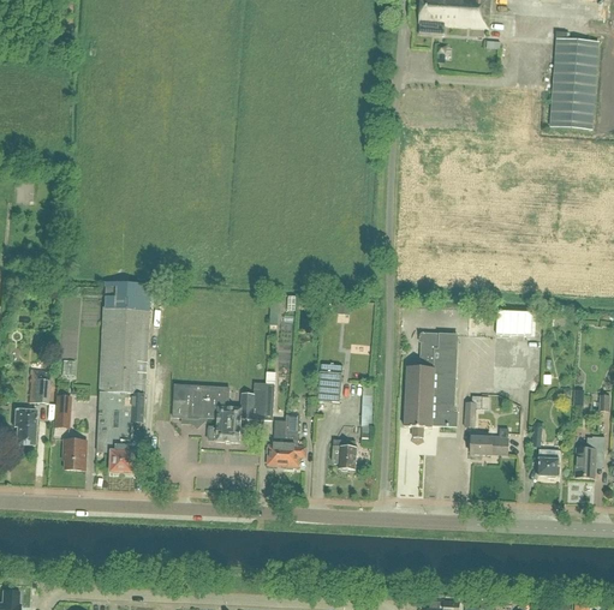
[(419,0),(419,5),(488,10),(488,0),(419,0)]
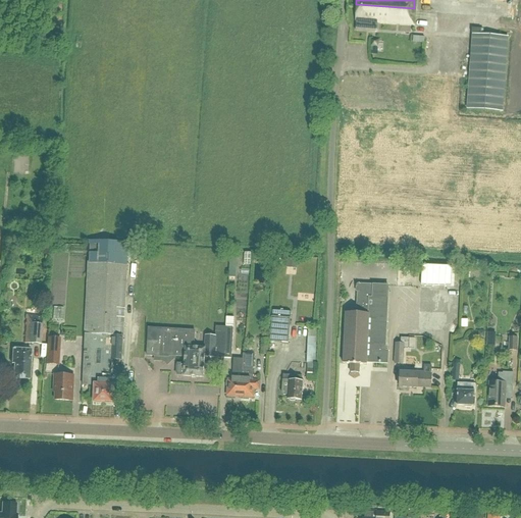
[(425,0),(425,8),(450,8),(450,0),(425,0)]
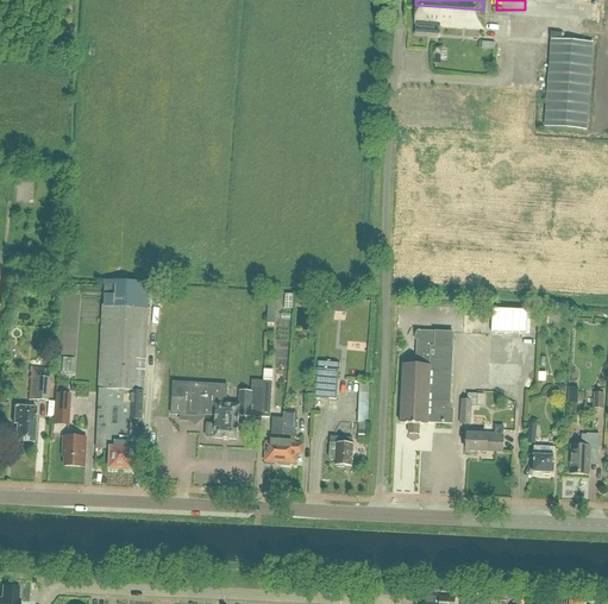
[(483,10),(415,5),(414,20),(415,20),(415,29),(434,30),(434,21),(482,25),(483,10)]
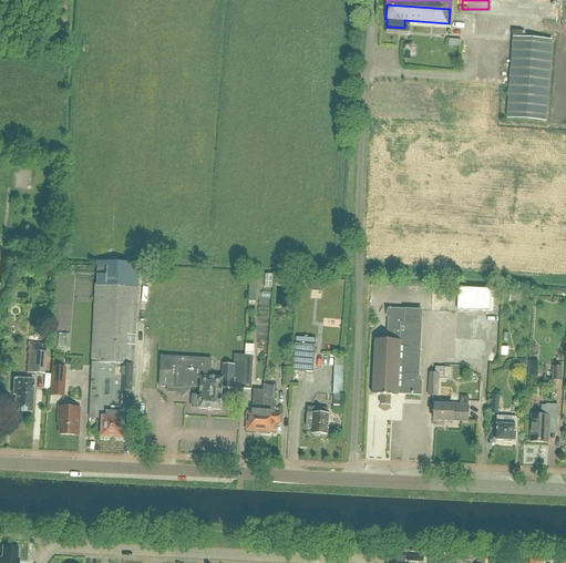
[(512,34),(506,114),(545,118),(551,37),(512,34)]
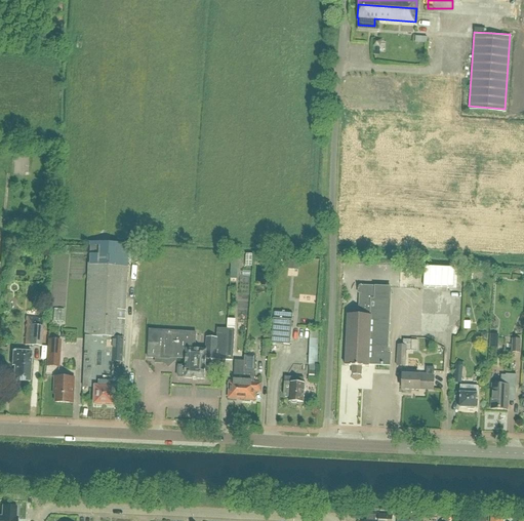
[(89,243),(84,332),(82,383),(94,384),(93,384),(93,385),(94,385),(94,400),(93,400),(93,401),(95,401),(96,403),(101,403),(102,401),(104,401),(106,403),(110,403),(111,402),(114,402),(114,401),(113,401),(113,400),(118,400),(119,392),(113,392),(114,386),(114,385),(111,385),(112,359),(122,359),(126,244),(89,243)]
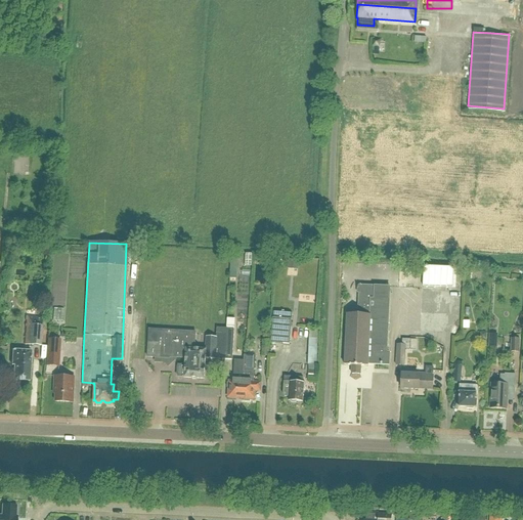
[(287,256),(287,265),(297,266),(298,257),(287,256)]
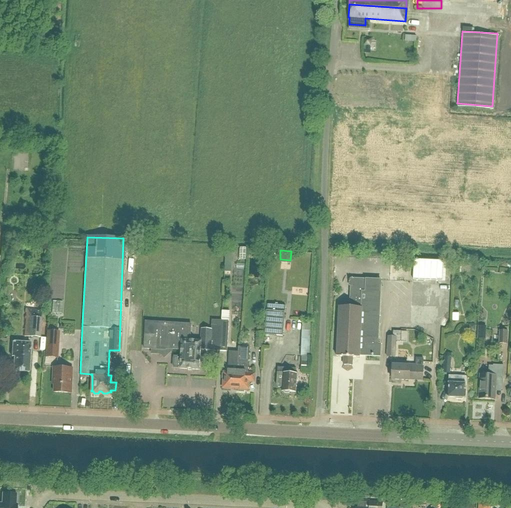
[(443,258),(414,256),(413,275),(442,277),(443,258)]
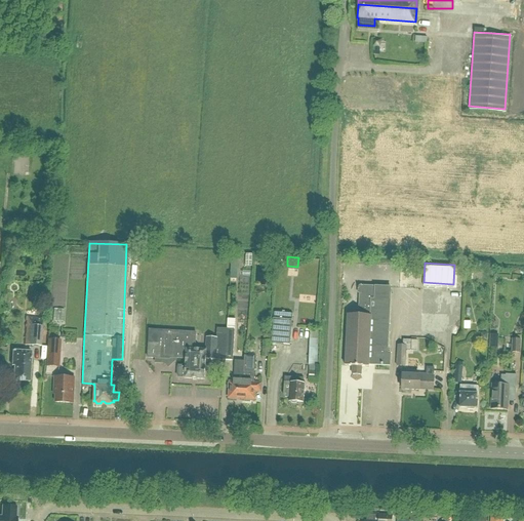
[(360,283),(358,312),(347,311),(345,363),(352,363),(352,371),(356,371),(360,371),(360,364),(368,364),(368,351),(374,351),(374,362),(389,362),(390,350),(387,350),(390,284),(360,283)]
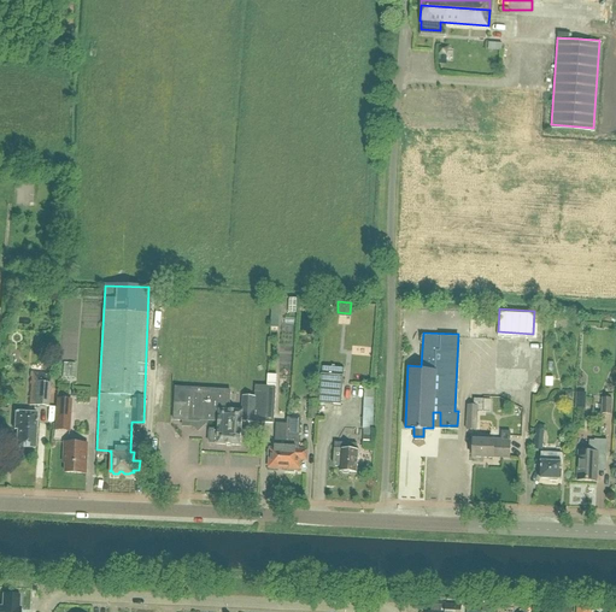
[(268,380),(277,380),(279,370),(269,370),(268,380)]
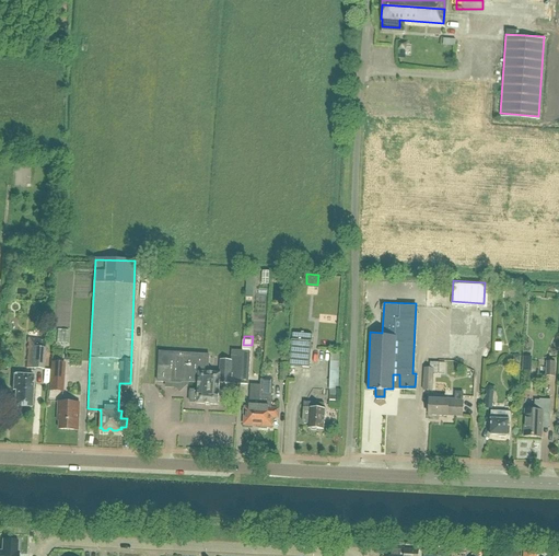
[(309,365),(311,338),(291,336),(289,362),(309,365)]
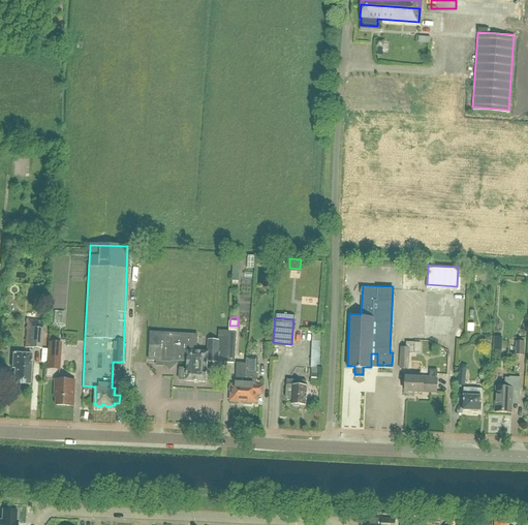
[(25,318),(24,344),(39,345),(41,325),(40,325),(40,319),(25,318)]
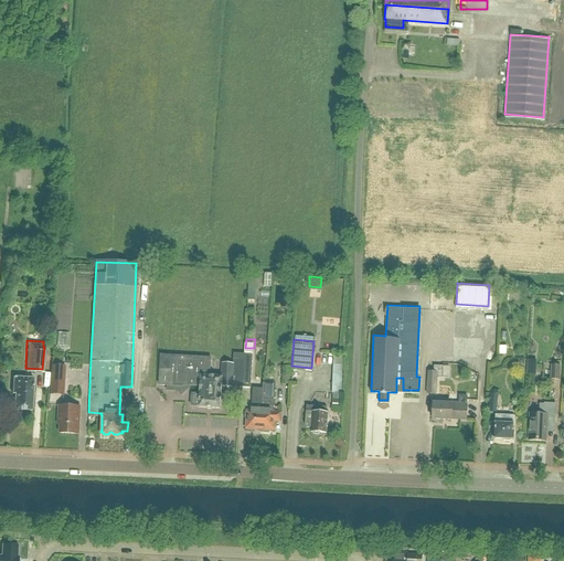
[(160,352),(158,382),(168,382),(167,387),(178,388),(179,390),(181,392),(190,384),(190,383),(199,383),(198,391),(191,391),(191,403),(198,403),(198,404),(220,405),(221,383),(231,384),(233,360),(221,360),(221,373),(209,372),(210,355),(160,352)]
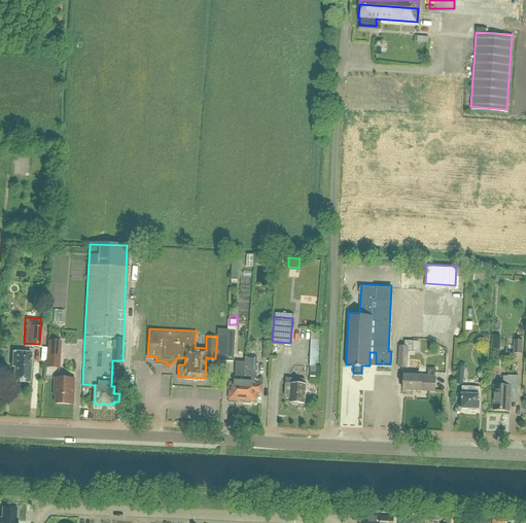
[(226,328),(224,358),(233,358),(234,328),(226,328)]
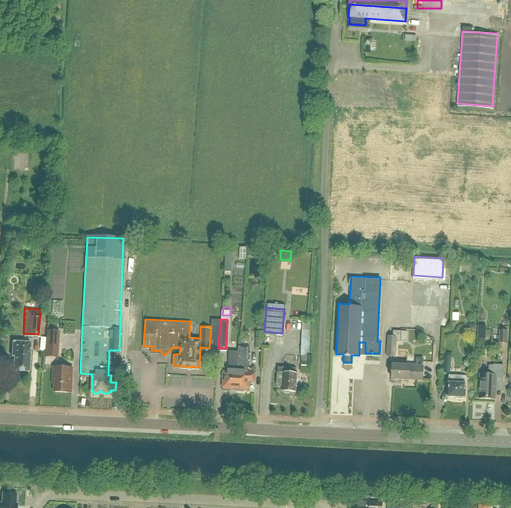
[(301,319),(299,352),(308,353),(310,319),(301,319)]
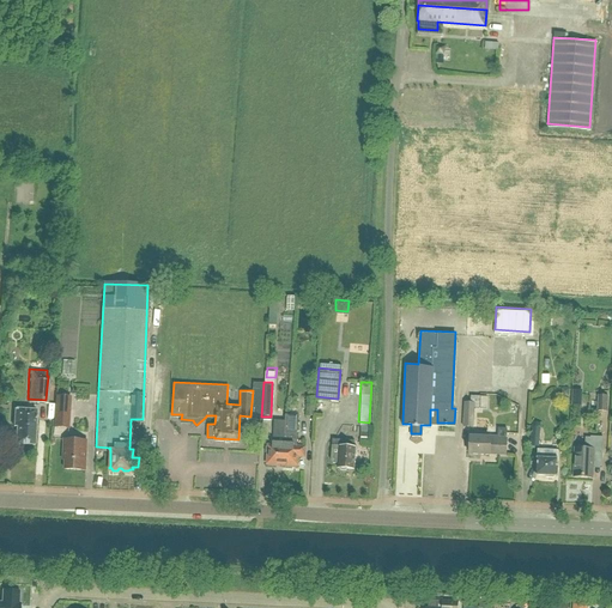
[(480,406),(490,406),(491,390),(482,390),(480,406)]
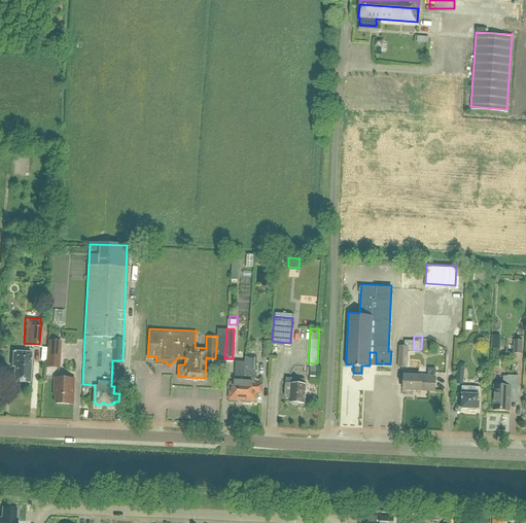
[(513,337),(513,350),(522,351),(522,338),(513,337)]
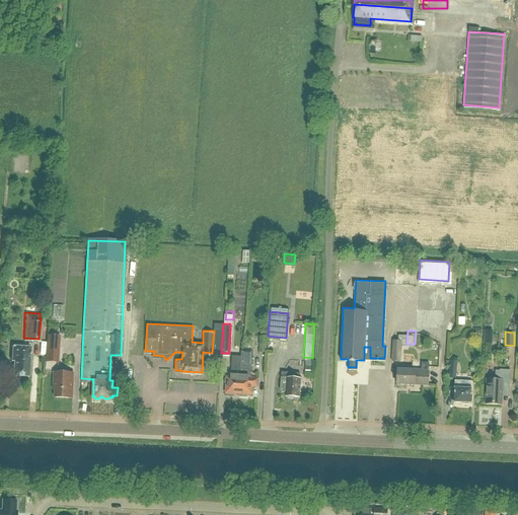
[(46,333),(45,359),(57,359),(58,333),(46,333)]
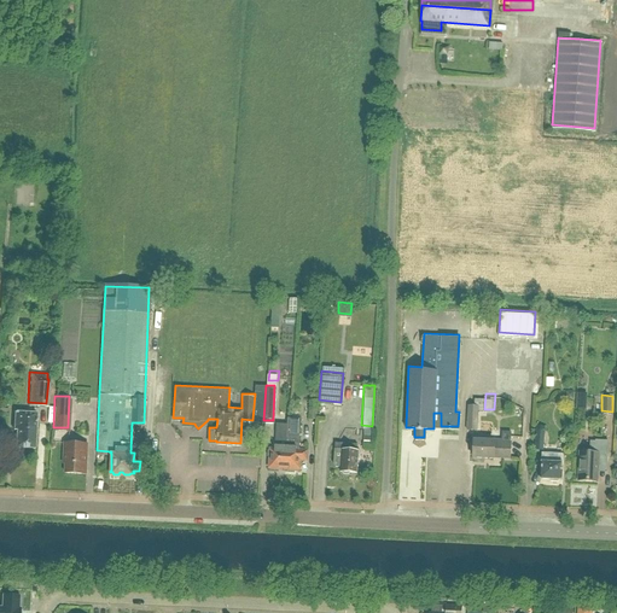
[(476,427),(477,408),(483,409),(483,396),(473,396),(473,403),(467,403),(466,427),(476,427)]
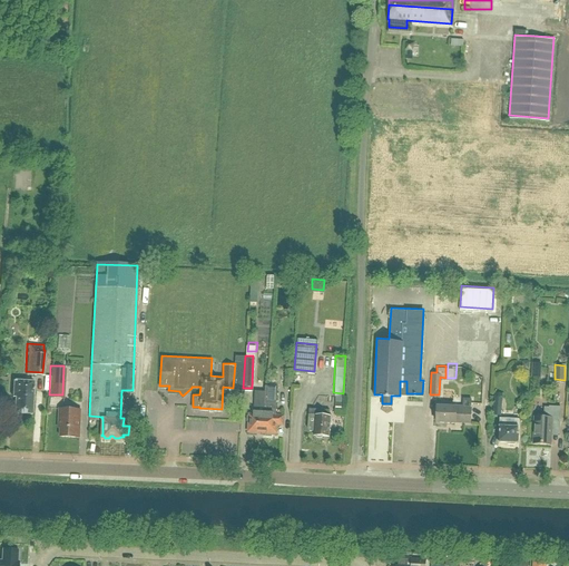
[(31,411),(32,379),(13,378),(12,394),(15,394),(13,410),(31,411)]
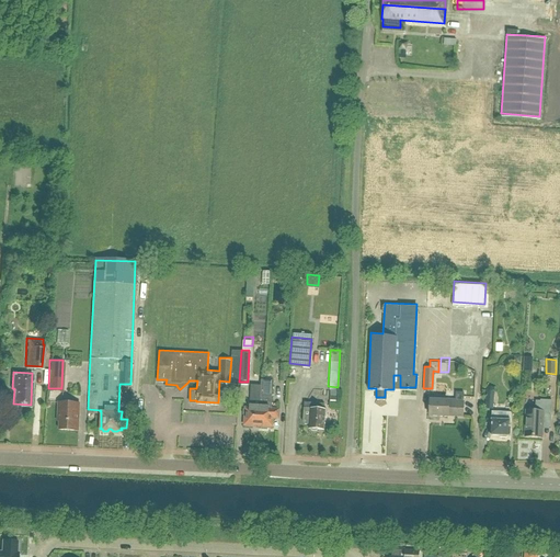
[(259,383),(256,423),(263,423),(262,424),(269,424),(269,423),(271,423),(272,415),(277,416),(277,407),(271,407),(272,377),(260,377),(259,383)]
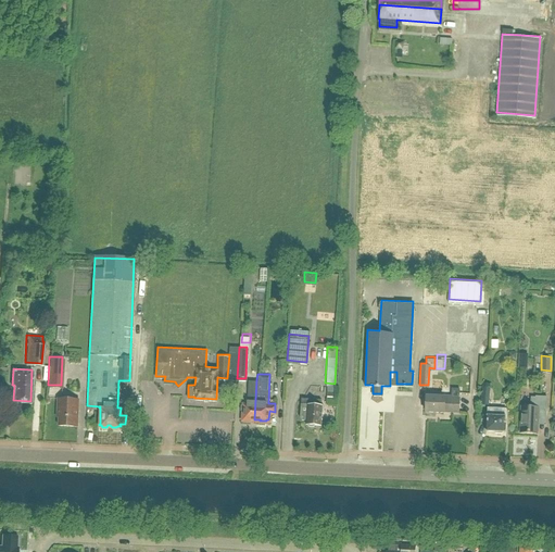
[(254,419),(256,379),(248,378),(247,402),(241,401),(241,403),(240,403),(240,408),(241,408),(241,418),(242,418),(242,419),(249,421),(249,419),(254,419)]
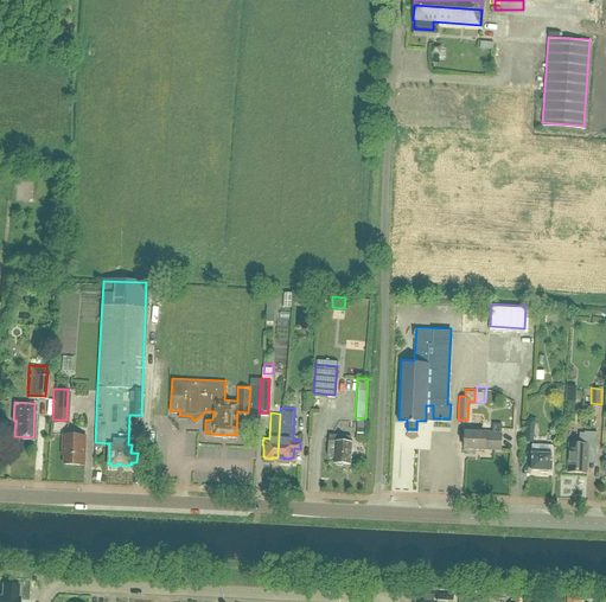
[(525,415),(524,428),(524,439),(534,439),(535,416),(525,415)]
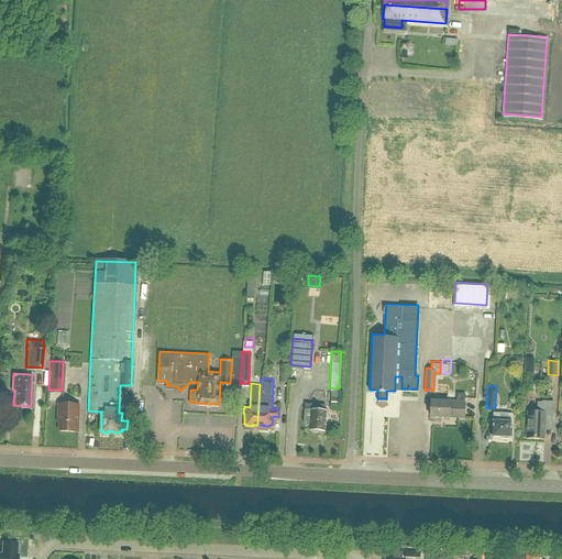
[(449,399),(430,398),(430,414),(449,415),(449,414),(463,415),(464,391),(456,391),(455,398),(449,397),(449,399)]
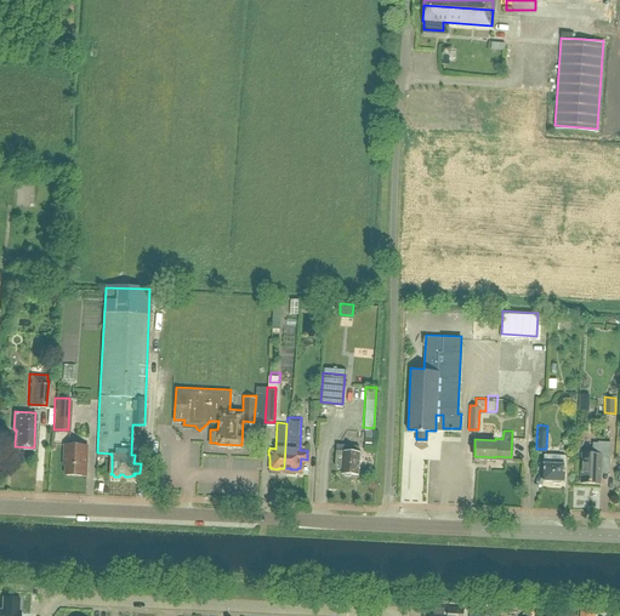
[(581,450),(580,479),(599,480),(601,458),(609,458),(610,439),(598,439),(597,440),(592,440),(592,451),(581,450)]
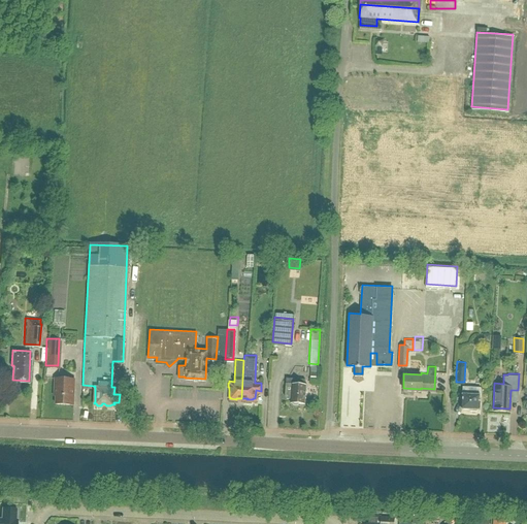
[(54,393),(56,393),(55,401),(73,402),(74,377),(55,375),(54,393)]
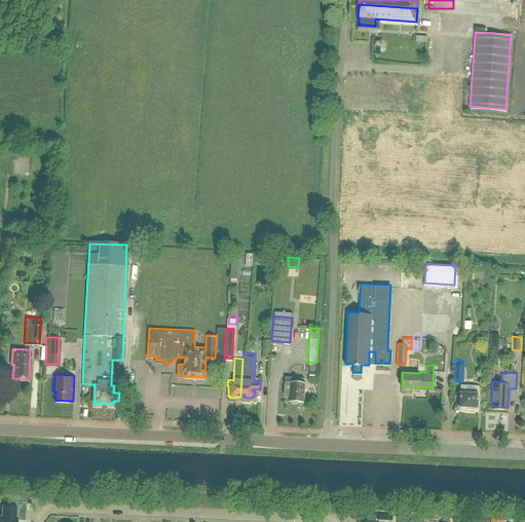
[(285,395),(289,395),(289,399),(290,399),(292,401),(295,401),(297,400),(303,400),(303,388),(305,388),(305,381),(303,381),(303,375),(285,374),(283,393),(285,395)]
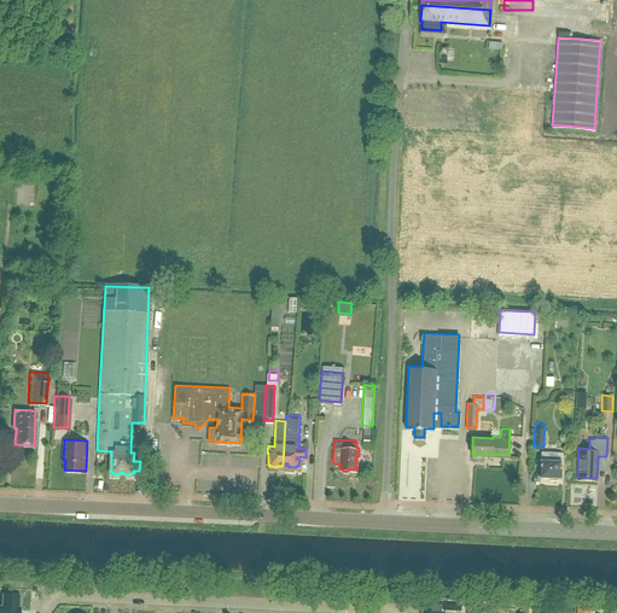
[(560,468),(562,450),(541,449),(540,476),(549,477),(549,478),(558,479),(558,477),(560,477),(560,468)]
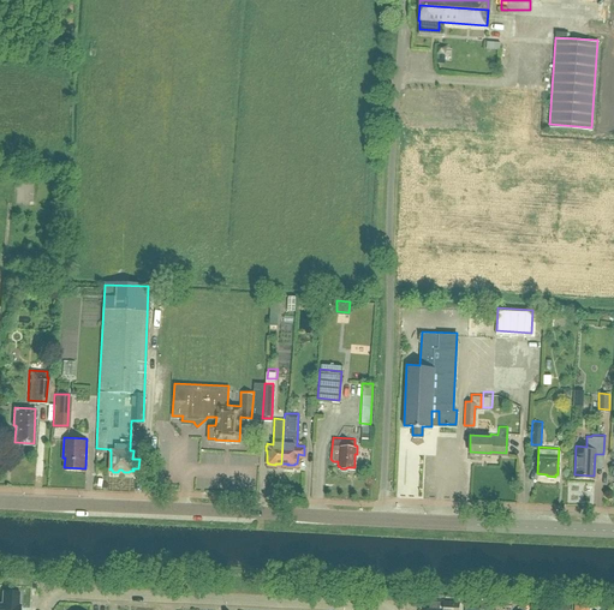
[(214,462),(226,462),(227,452),(214,452),(214,462)]
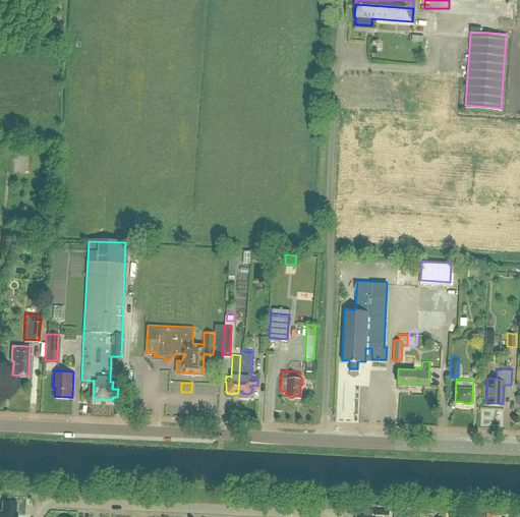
[(0,516),(15,516),(15,514),(14,514),(14,511),(15,511),(16,510),(14,510),(15,500),(1,499),(0,509),(0,516)]
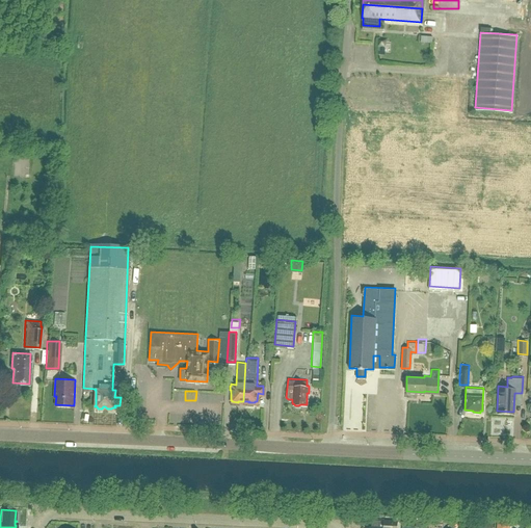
[(396,527),(396,519),(383,519),(382,525),(369,525),(368,527),(396,527)]
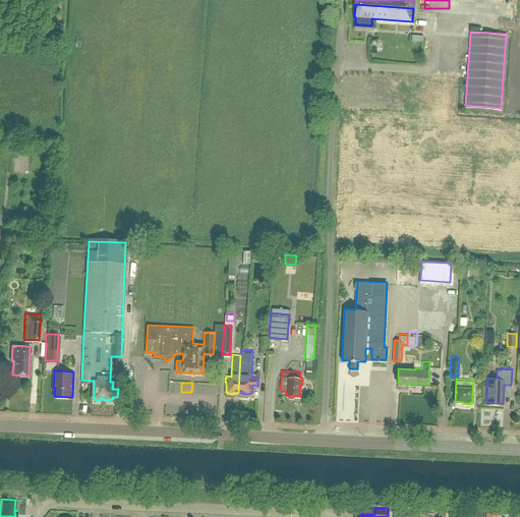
[(466,508),(466,512),(465,516),(481,516),(482,509),(466,508)]
